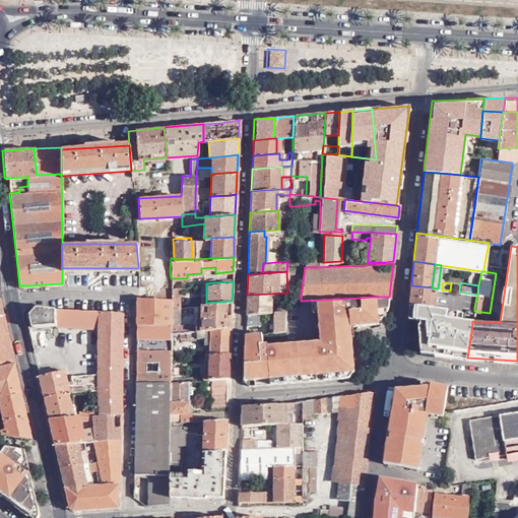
[(179,305),(179,285),(171,285),(170,298),(171,306),(179,305)]
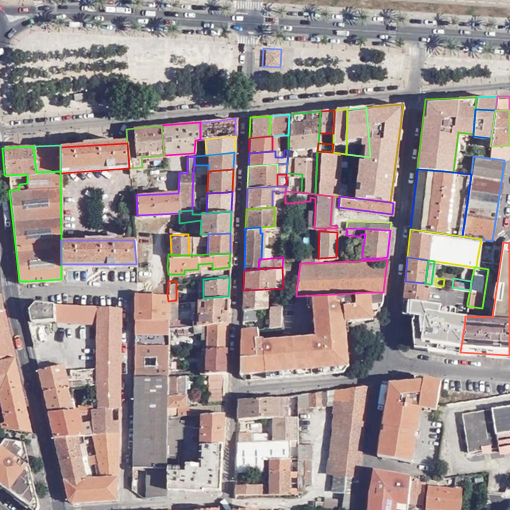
[(405,281),(403,298),(408,299),(426,302),(429,289),(430,284),(425,283),(405,281)]
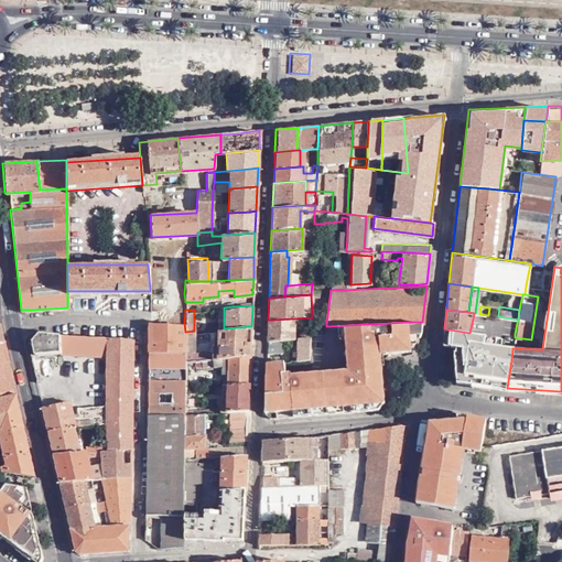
[(293,337),(294,319),(268,320),(267,339),(284,338),(293,337)]
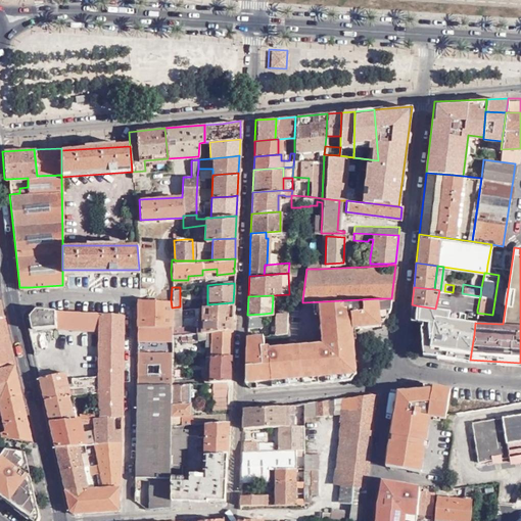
[(171,299),(139,298),(138,298),(138,381),(171,381),(171,376),(172,364),(172,353),(172,333),(172,326),(172,308),(171,299)]
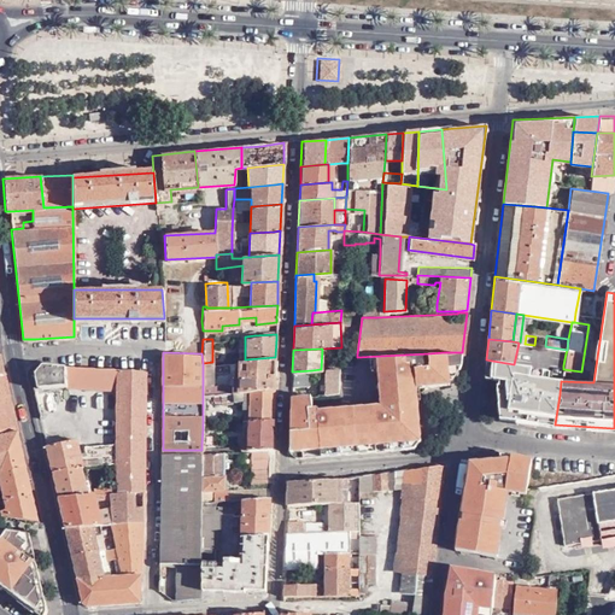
[(310,394),(291,396),(288,450),(294,456),(413,446),(420,438),(415,386),(437,385),(447,384),(460,365),(462,352),(456,352),(444,352),(428,353),(378,356),(380,403),(311,406),(310,394)]
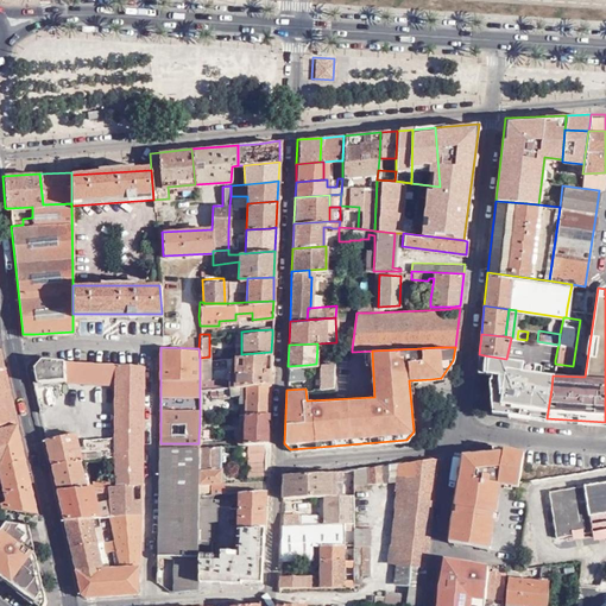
[(271,352),(241,354),(234,355),(234,363),(233,372),(233,384),(270,382),(271,352)]
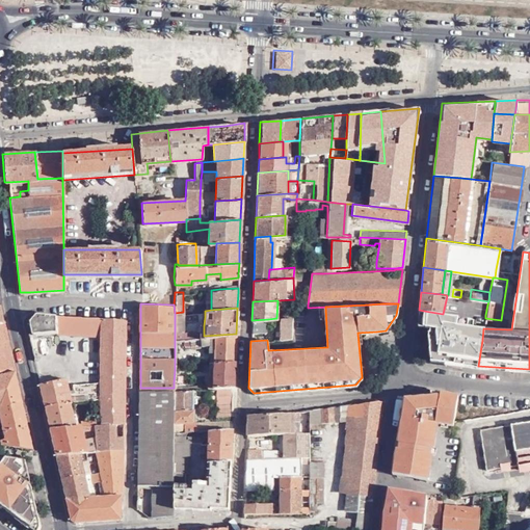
[(428,325),(434,327),(433,339),(432,343),(430,343),(431,359),(478,366),(482,340),(483,328),(474,326),(456,324),(458,317),(443,314),(424,311),(423,325),(428,325)]
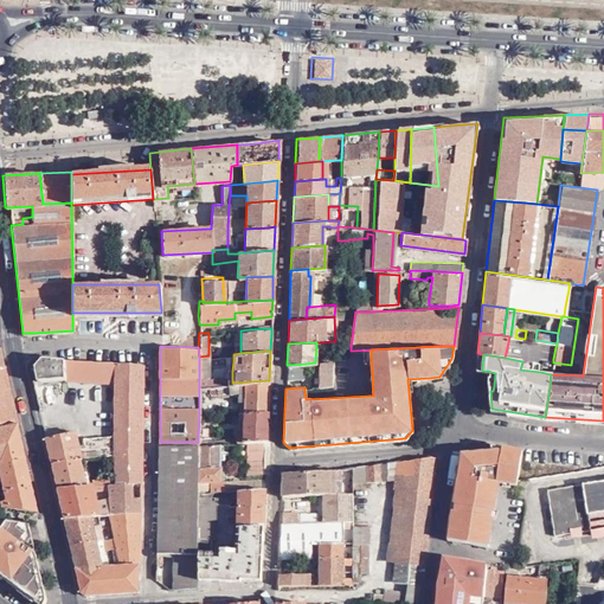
[(33,364),(36,379),(39,379),(58,378),(63,378),(63,358),(62,357),(40,355),(33,364)]
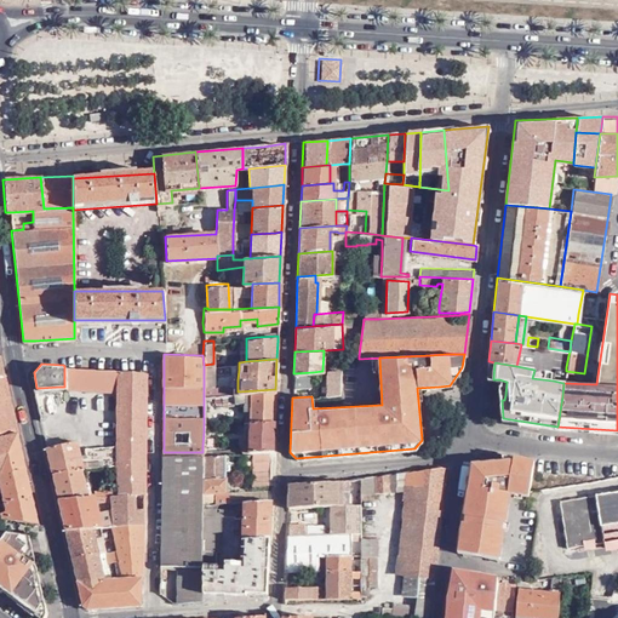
[(204,365),(204,387),(204,395),(213,394),(213,387),(213,364),(204,365)]
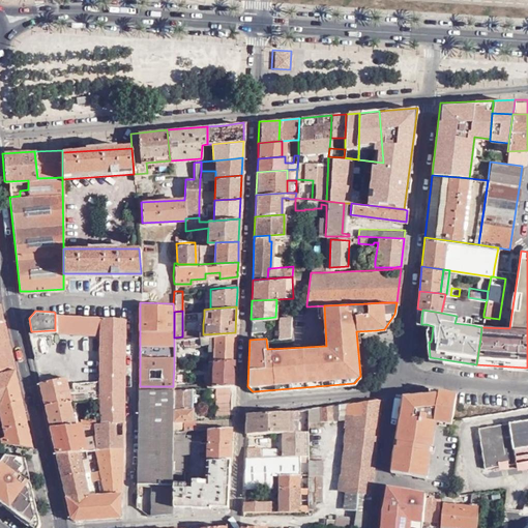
[(55,313),(55,330),(100,332),(99,378),(71,380),(71,387),(67,388),(65,375),(39,380),(45,403),(69,398),(99,396),(99,415),(99,419),(123,419),(124,354),(124,317),(68,314),(55,313)]
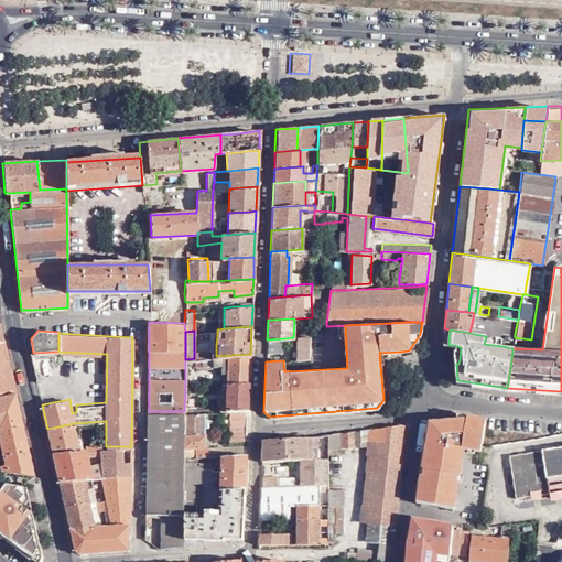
[(504,338),(486,336),(484,344),(503,346),(504,338)]
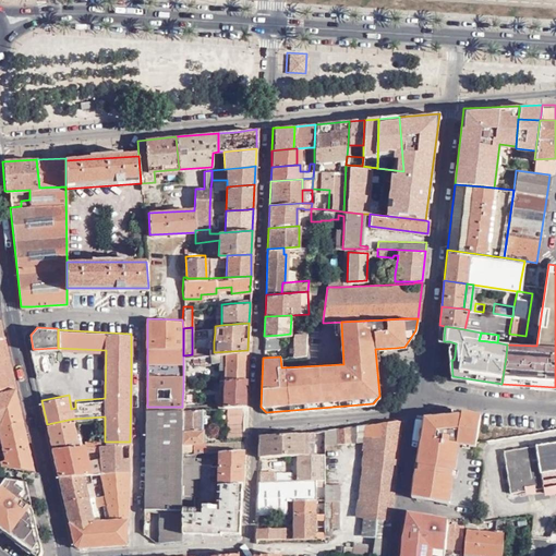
[(281,347),(281,335),(264,336),(264,347),(281,347)]
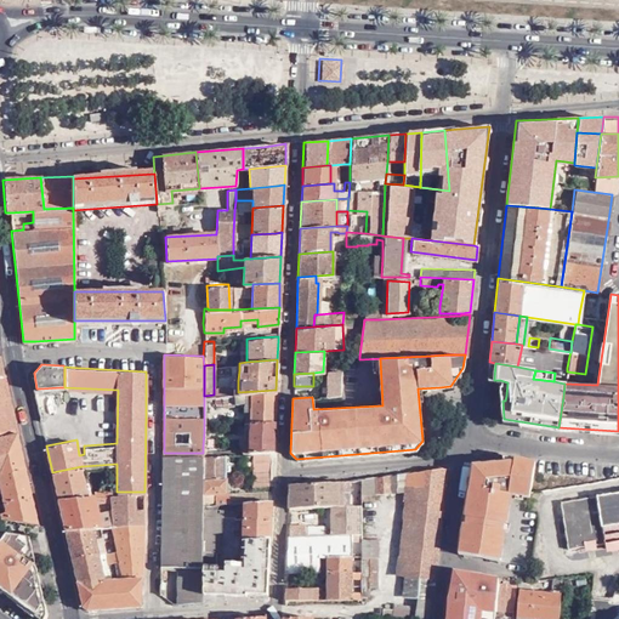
[(324,385),(339,385),(339,373),(324,373),(324,385)]
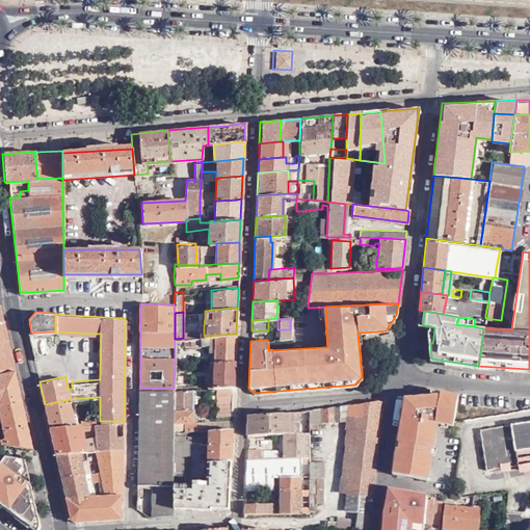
[(3,321),(0,321),(0,348),(8,346),(3,321)]
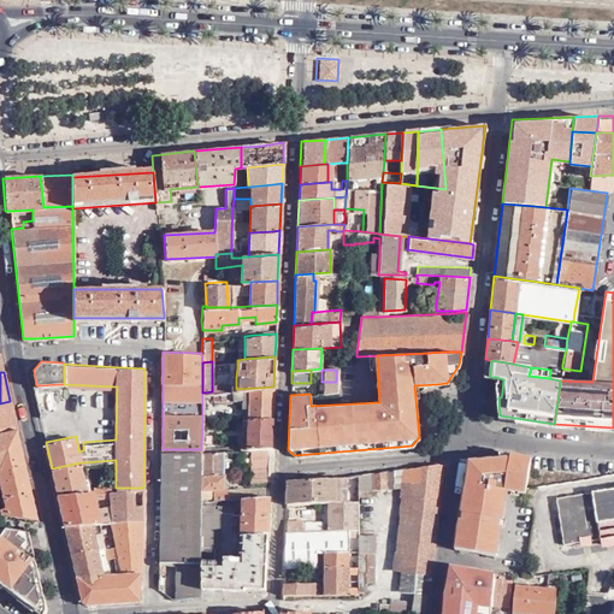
[(59,384),(40,385),(40,395),(54,394),(54,390),(59,390),(59,384)]
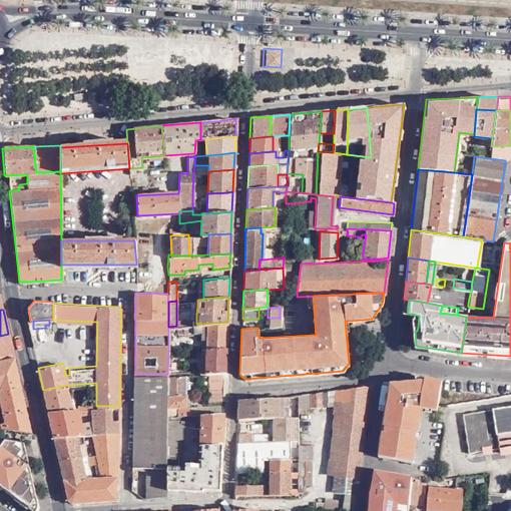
[(196,324),(181,326),(182,333),(195,332),(195,328),(201,328),(200,339),(205,341),(205,346),(226,346),(227,322),(196,324)]
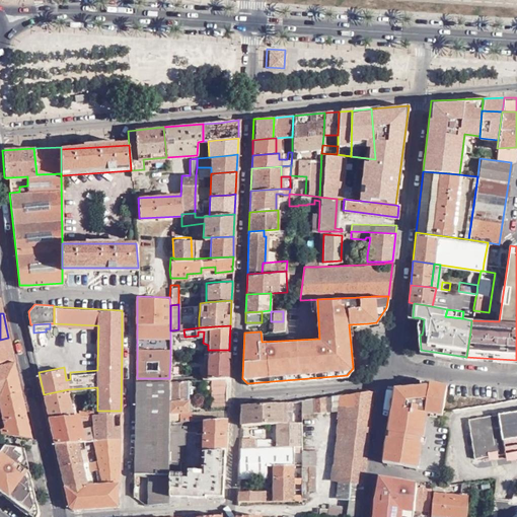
[(0,365),(13,362),(8,338),(0,340),(0,365)]
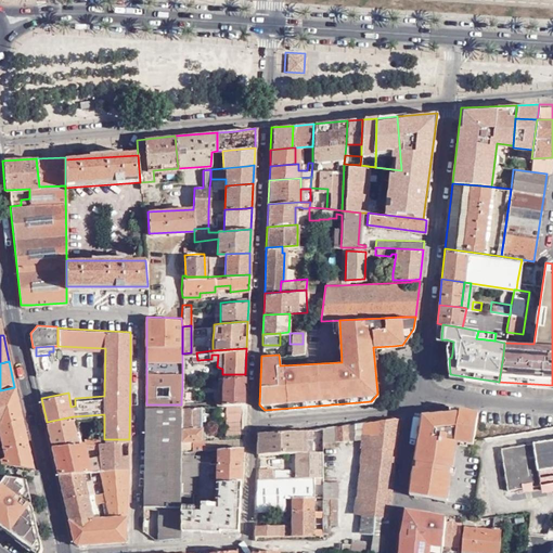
[(222,374),(217,375),(218,390),(216,390),(216,399),(194,399),(181,399),(181,404),(200,404),(221,404),(224,403),(241,402),(244,402),(245,374),(222,374)]
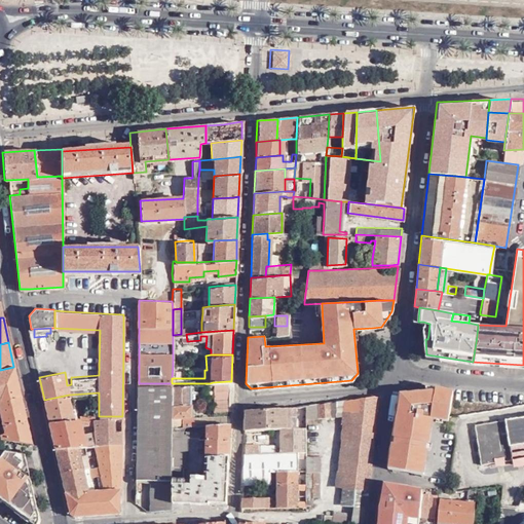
[(184,366),(173,366),(172,378),(184,378),(184,366)]
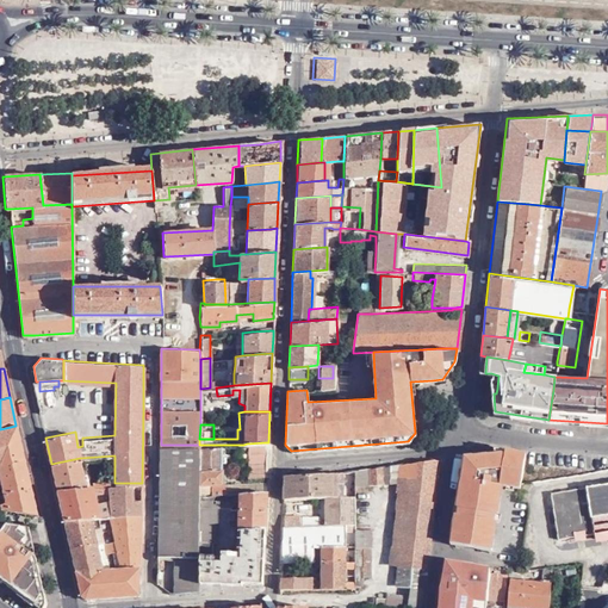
[(0,466),(23,460),(16,426),(0,429),(0,466)]
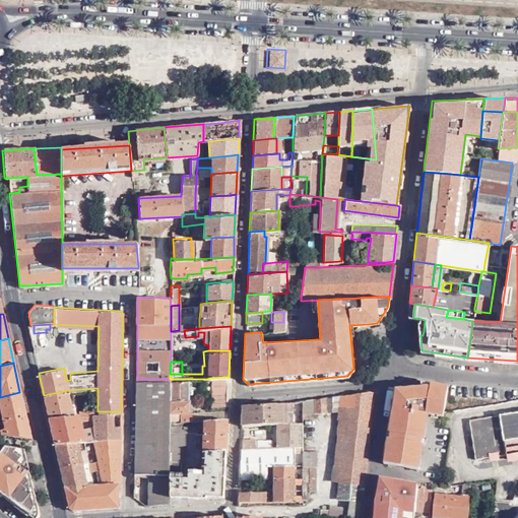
[(225,377),(210,378),(209,404),(225,403),(225,377)]
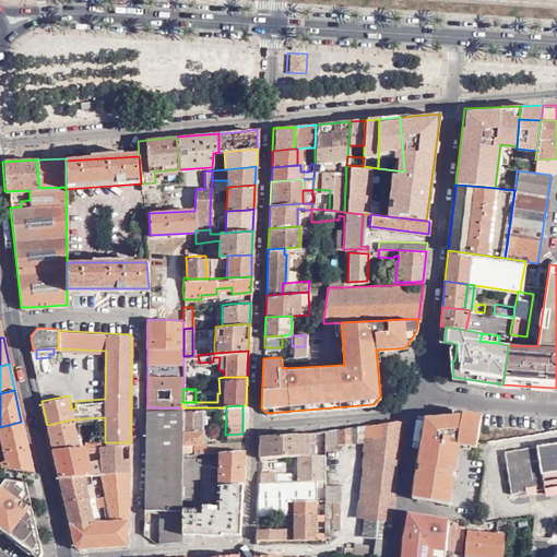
[(182,407),(147,407),(146,462),(144,507),(164,507),(182,507),(182,485),(181,485),(182,461),(182,453),(182,450),(182,407)]
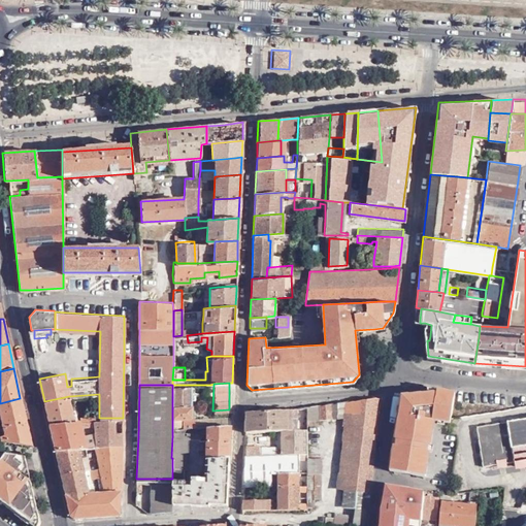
[(190,403),(190,385),(172,385),(172,425),(177,425),(177,423),(182,423),(182,416),(191,416),(191,403),(190,403)]
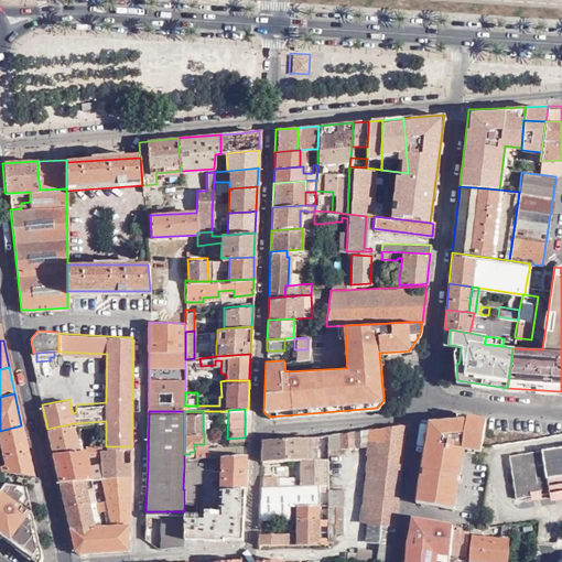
[(456,421),(429,424),(415,500),(452,506),(462,446),(479,450),(485,418),(456,412),(456,418),(456,421)]
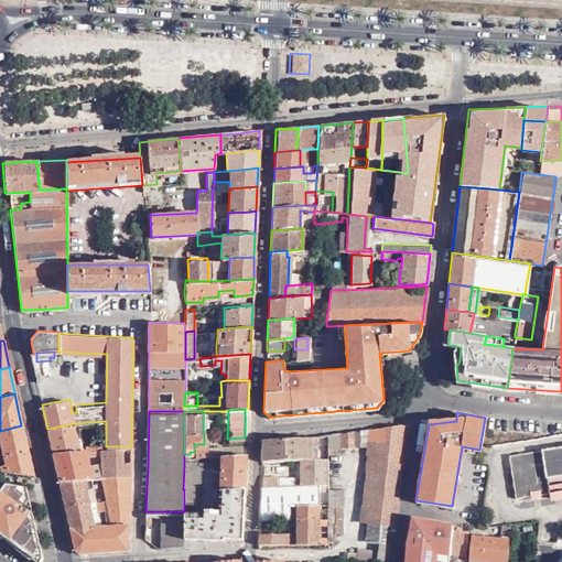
[(79,447),(74,423),(47,429),(52,452),(79,447)]
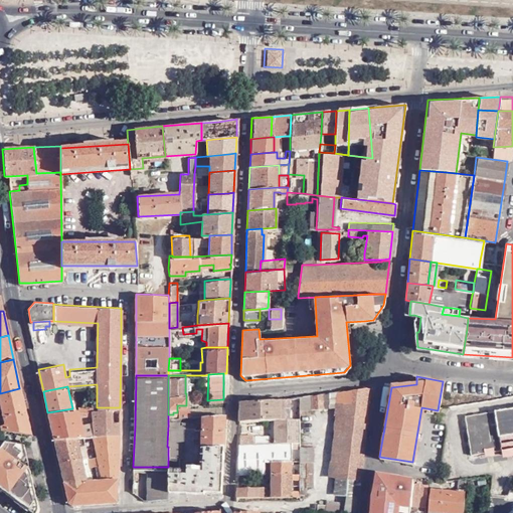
[(370,387),(332,392),(333,407),(331,407),(325,476),(332,477),(358,479),(361,459),(370,387)]
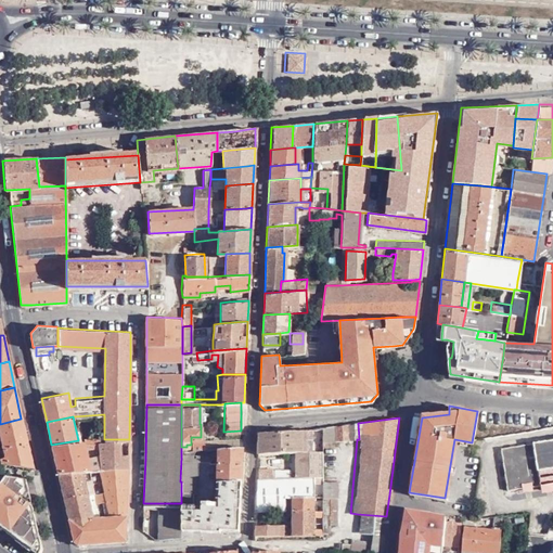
[(33,468),(21,419),(0,424),(0,435),(5,458),(0,459),(0,461),(1,463),(33,468)]
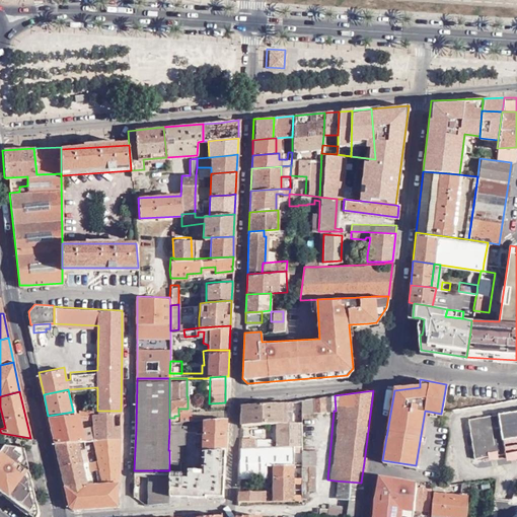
[(335,395),(301,400),(300,414),(334,411),(336,411),(335,395)]
